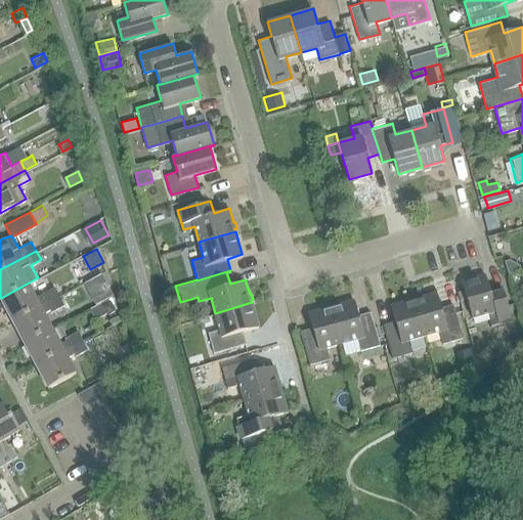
[(87,282),(97,303),(116,294),(105,272),(87,282)]
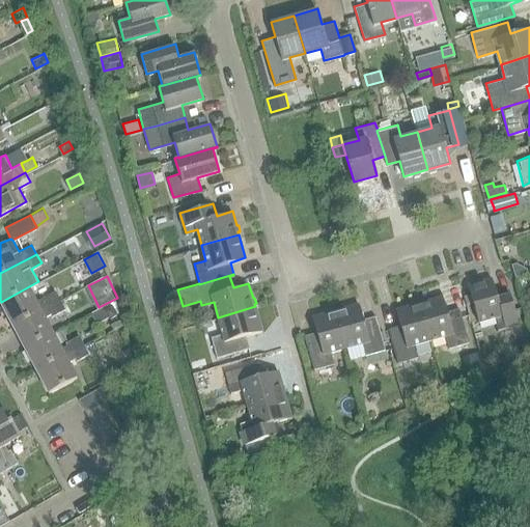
[(478,322),(492,317),(495,316),(498,328),(505,326),(505,328),(519,324),(510,293),(497,297),(492,277),(468,283),(478,322)]
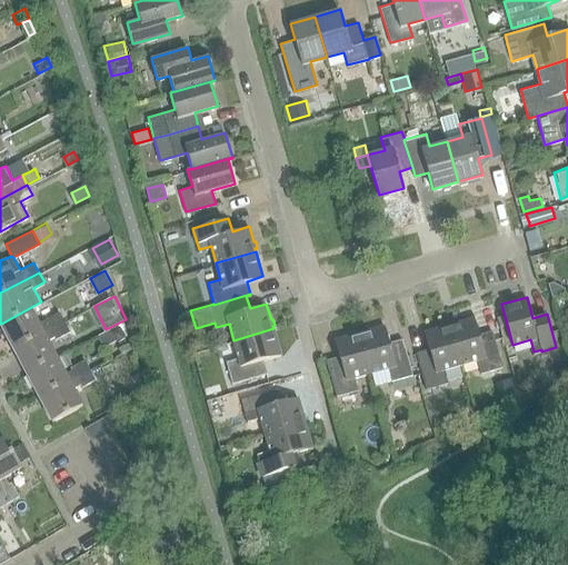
[(31,307),(1,324),(13,347),(65,320),(59,310),(46,317),(47,320),(40,324),(31,307)]
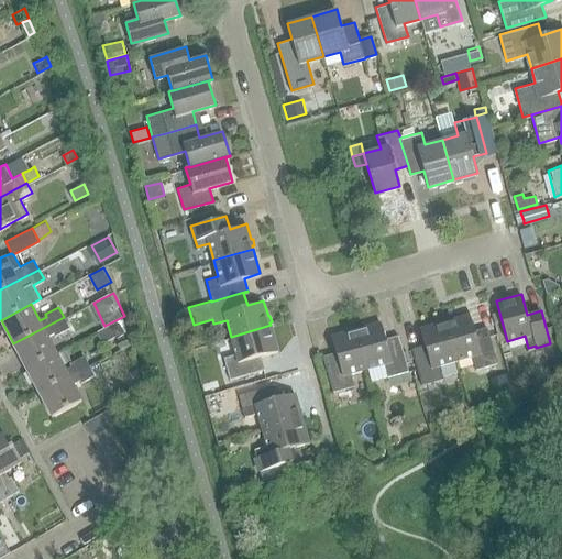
[(444,320),(455,360),(472,355),(475,368),(497,362),(487,326),(474,329),(469,313),(444,320)]
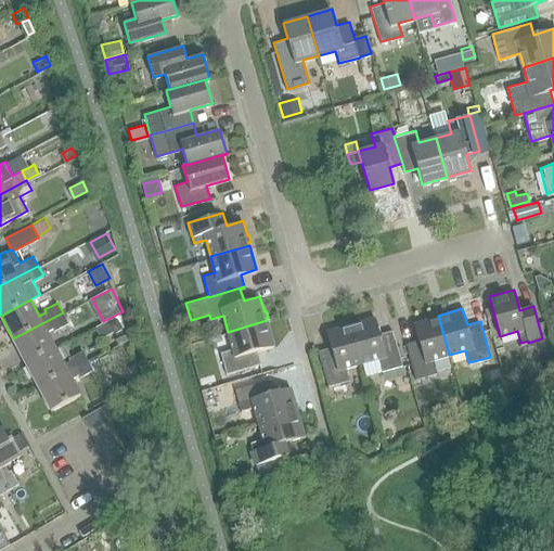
[(63,312),(13,338),(25,362),(55,346),(47,330),(53,327),(54,329),(68,322),(63,312)]
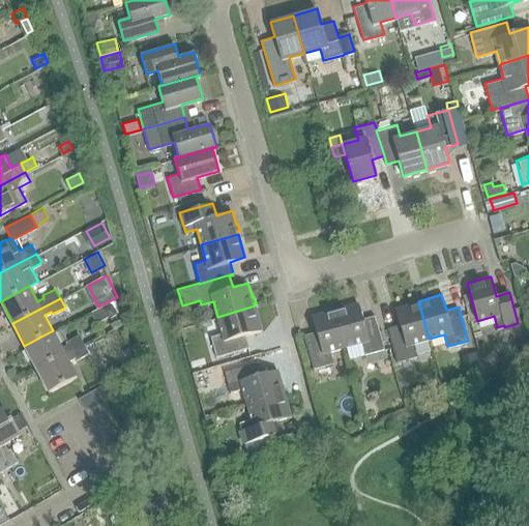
[(413,343),(429,339),(418,301),(415,302),(415,300),(409,301),(409,303),(394,309),(399,323),(386,327),(397,361),(416,355),(413,343)]
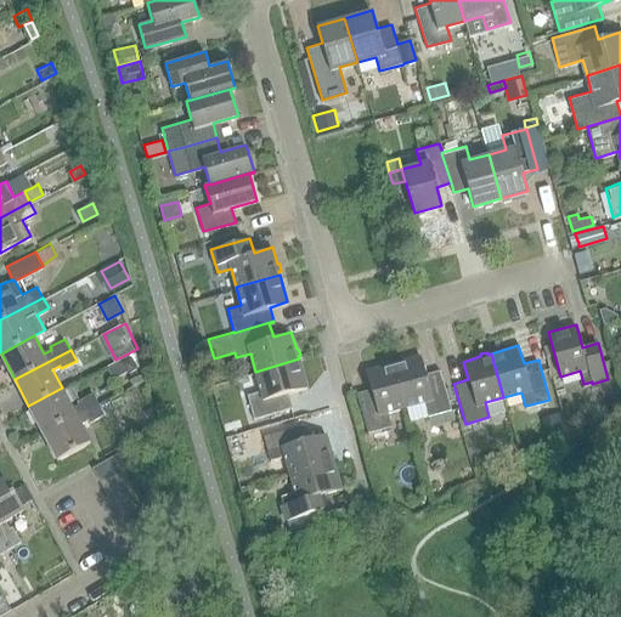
[(393,362),(405,406),(423,401),(427,415),(451,408),(440,368),(425,373),(421,355),(393,362)]
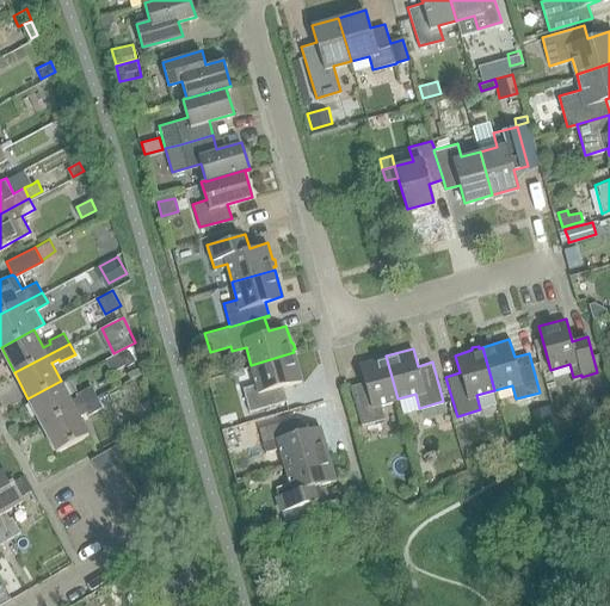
[(129,351),(118,356),(122,363),(128,365),(135,362),(129,351)]
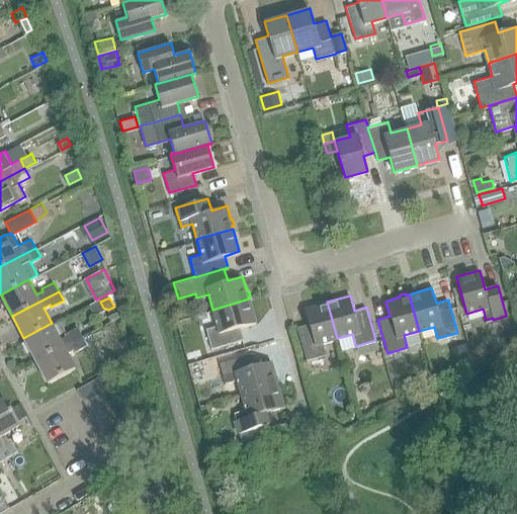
[(255,322),(249,298),(212,310),(217,324),(205,328),(210,347),(243,338),(240,326),(255,322)]
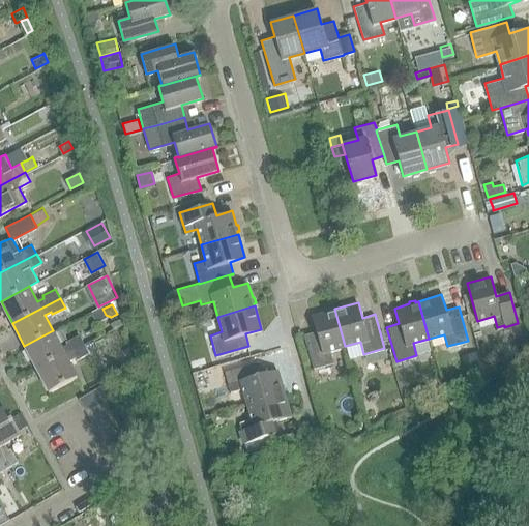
[(329,350),(345,346),(334,309),(331,310),(331,308),(325,309),(326,311),(311,315),(316,330),(303,334),(313,368),(333,362),(329,350)]
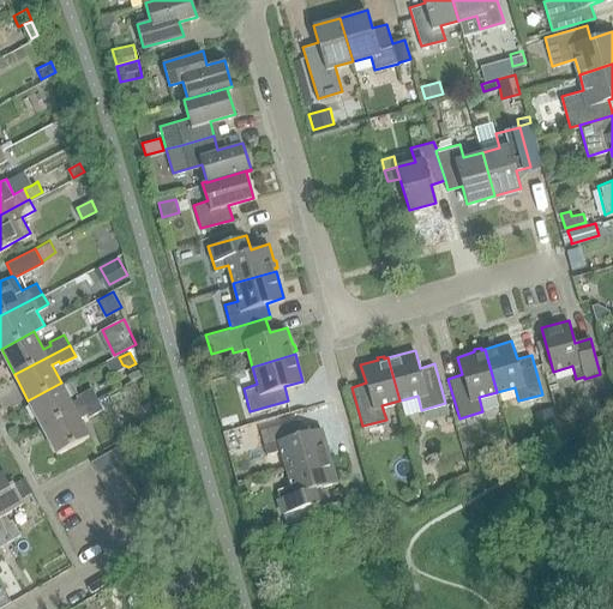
[(61,383),(28,401),(42,426),(97,397),(91,386),(77,393),(78,397),(71,401),(61,383)]
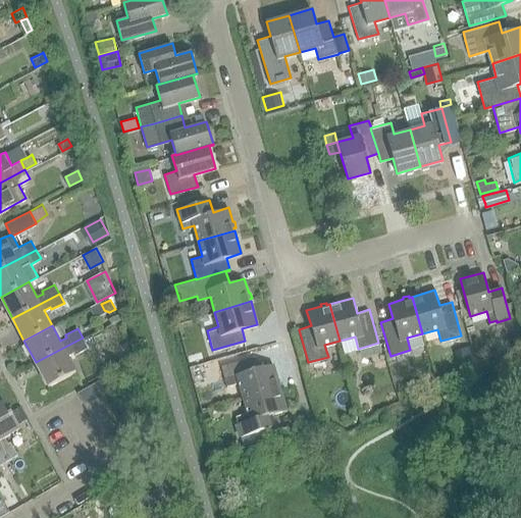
[(520,334),(508,338),(511,353),(512,355),(520,352),(520,334)]
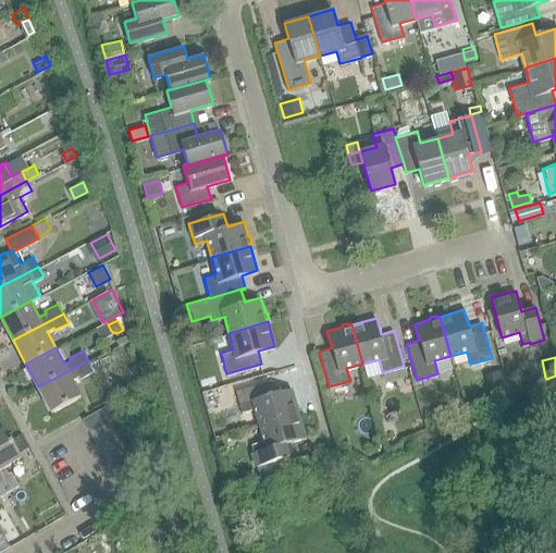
[(94,370),(88,360),(38,386),(51,412),(81,395),(72,378),(78,375),(79,377),(94,370)]
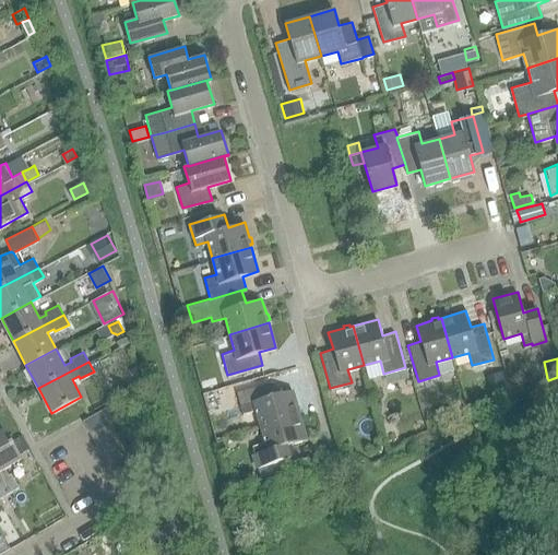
[(498,393),(509,390),(503,370),(493,373),(498,393)]
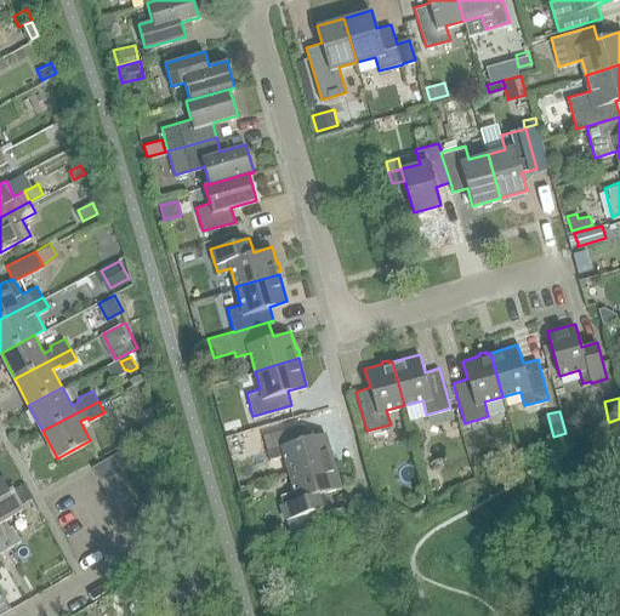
[(284,454),(289,472),(333,460),(331,456),(334,456),(331,449),(330,449),(324,432),(307,437),(302,423),(262,434),(269,457),(284,454)]
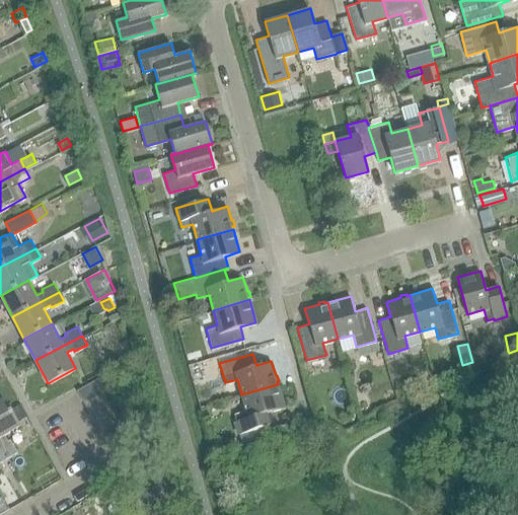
[(83,399),(103,387),(97,377),(77,389),(83,399)]
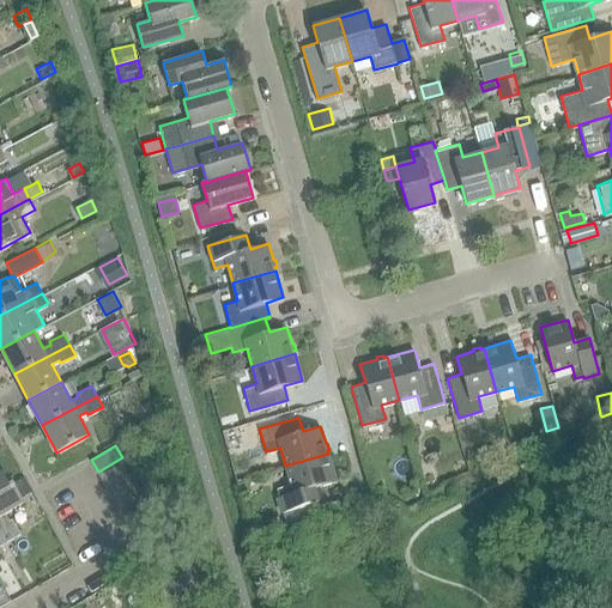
[(322,499),(319,485),(337,480),(328,454),(285,466),(290,484),(277,487),(289,528),(320,518),(315,502),(322,499)]
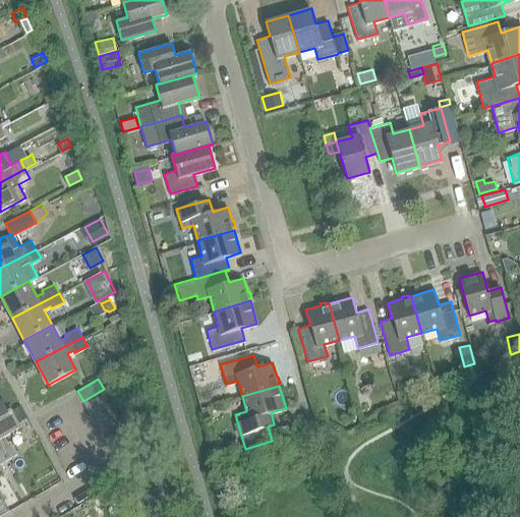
[(104,389),(83,401),(90,412),(110,399),(104,389)]
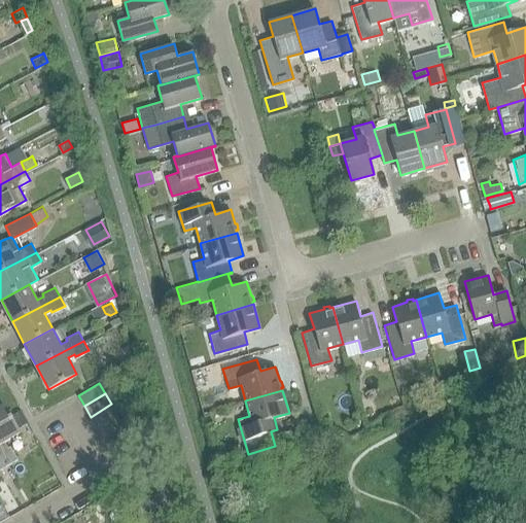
[(3,404),(0,406),(0,448),(8,463),(18,458),(10,446),(8,447),(4,441),(20,431),(3,404)]
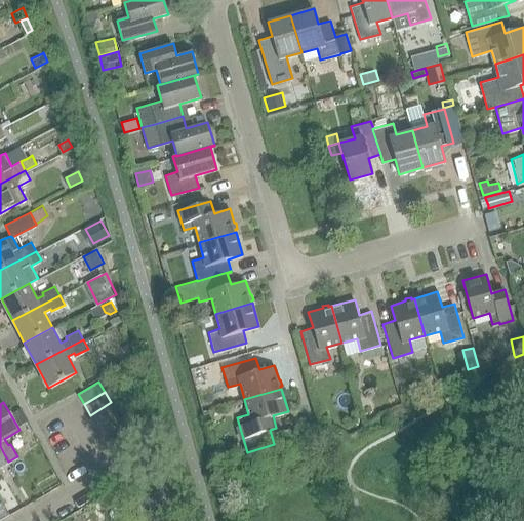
[(111,402),(90,415),(96,426),(117,413),(111,402)]
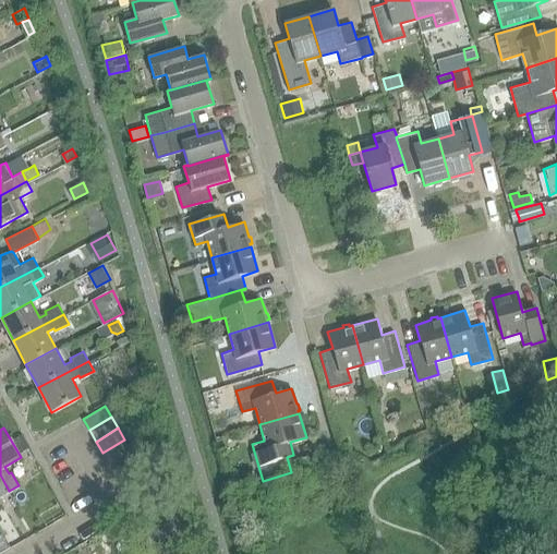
[(124,440),(103,453),(109,465),(131,450),(124,440)]
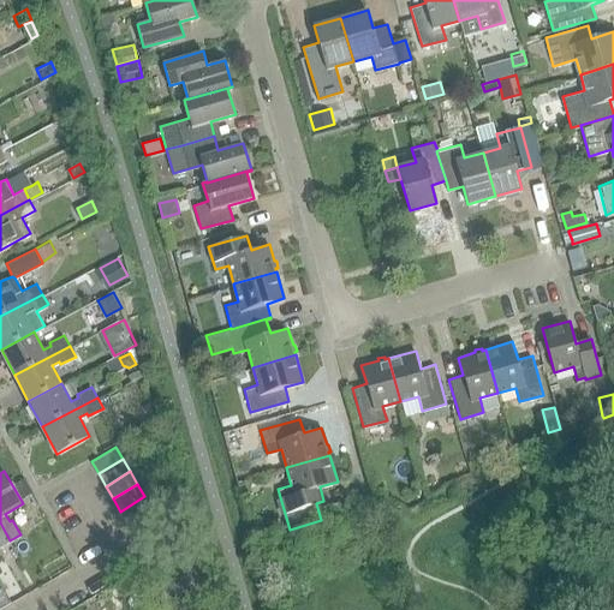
[(144,496),(120,512),(127,524),(151,509),(144,496)]
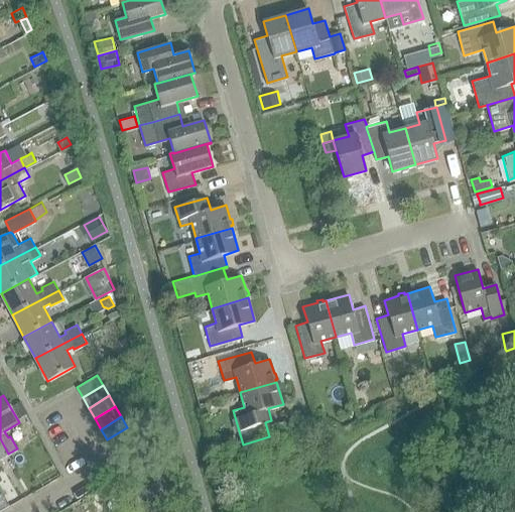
[(127,427),(107,439),(113,450),(133,437),(127,427)]
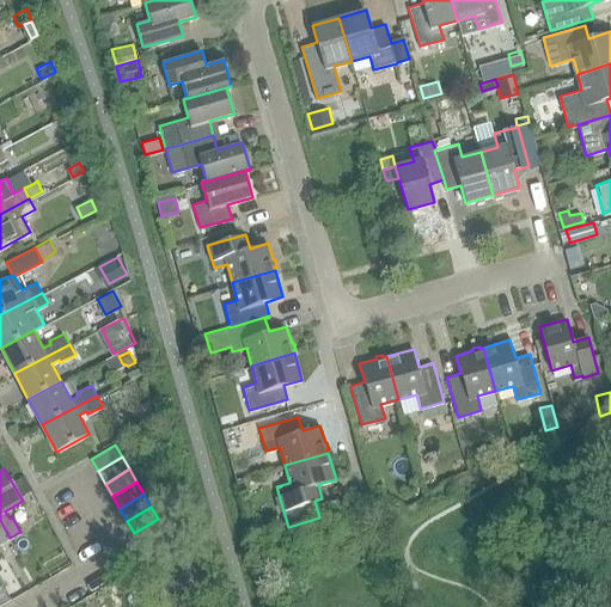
[(0,543),(10,538),(0,520),(0,543)]
